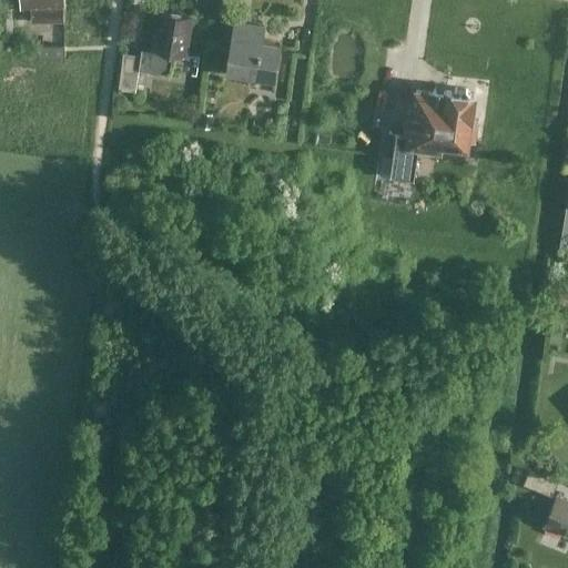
[(63,21),(62,0),(20,0),(21,8),(30,8),(30,22),(63,21)]
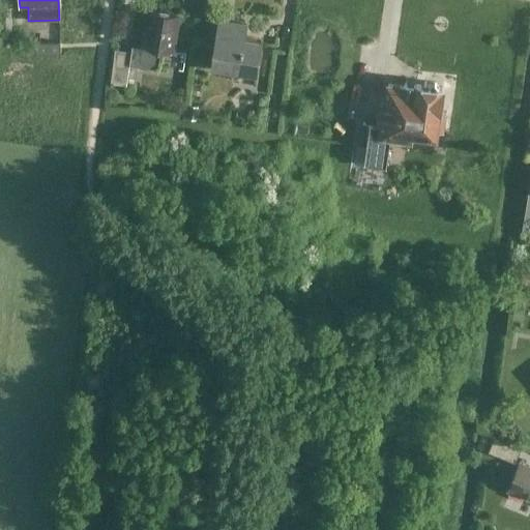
[(160,50),(172,52),(178,13),(150,9),(147,31),(143,30),(141,46),(131,43),(130,51),(115,49),(110,82),(125,84),(128,64),(157,68),(160,50)]
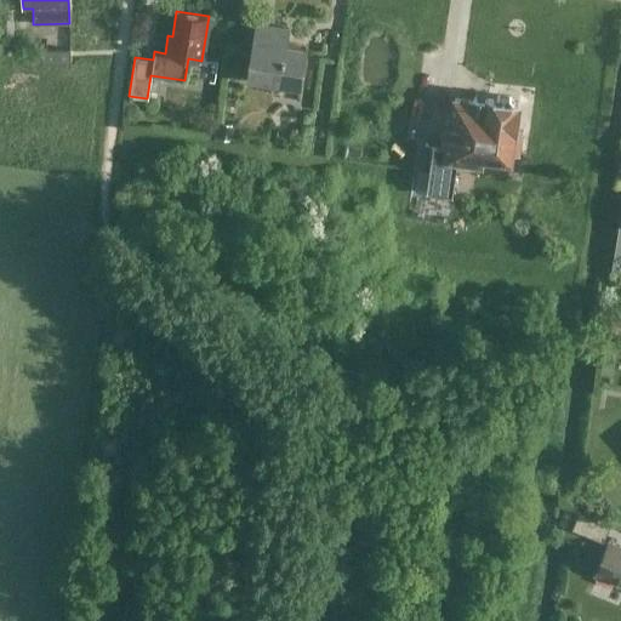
[(248,78),(300,86),(306,47),(285,45),(288,28),(256,23),(248,78)]
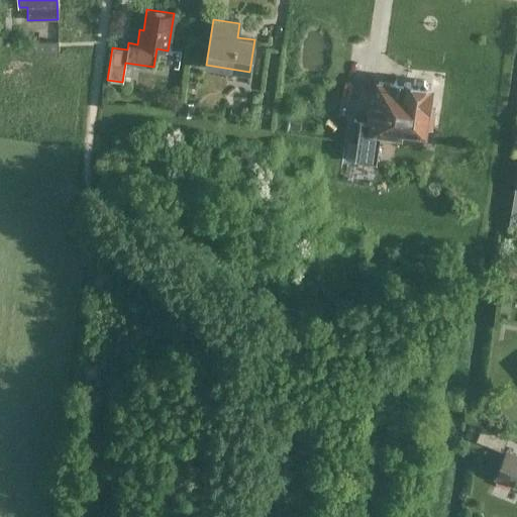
[(59,52),(59,40),(35,41),(36,52),(59,52)]
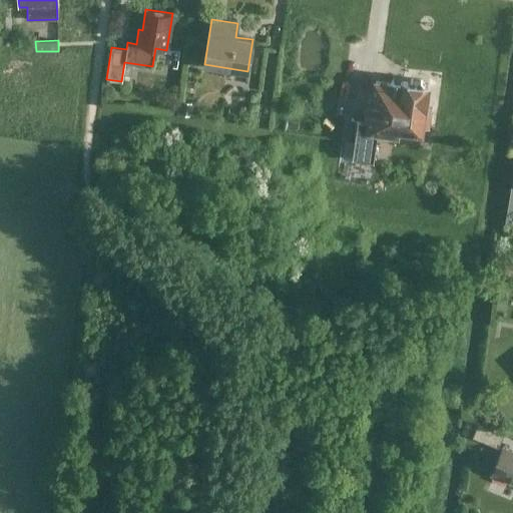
[(378,130),(384,131),(396,133),(397,127),(416,129),(417,125),(428,126),(431,107),(425,106),(428,84),(424,84),(421,79),(411,78),(406,81),(403,81),(402,82),(391,80),(391,83),(375,81),(372,103),(368,102),(365,120),(351,118),(347,140),(354,141),(352,157),(373,160),(378,130)]
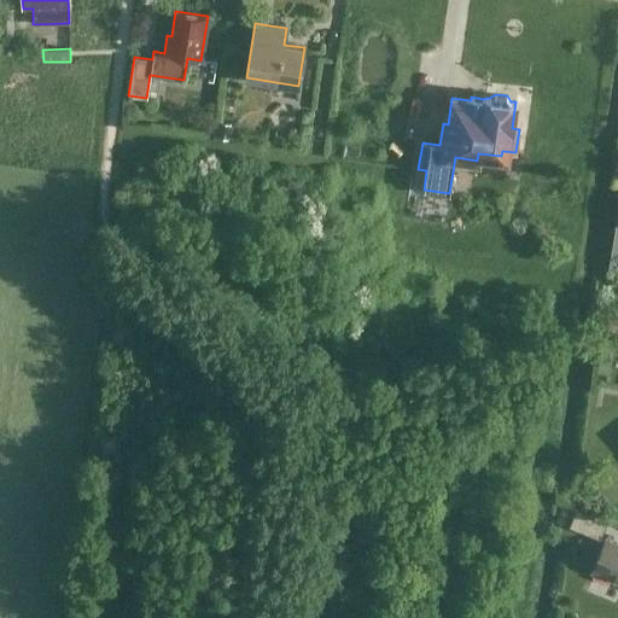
[(219,136),(229,139),(232,123),(221,121),(219,136)]
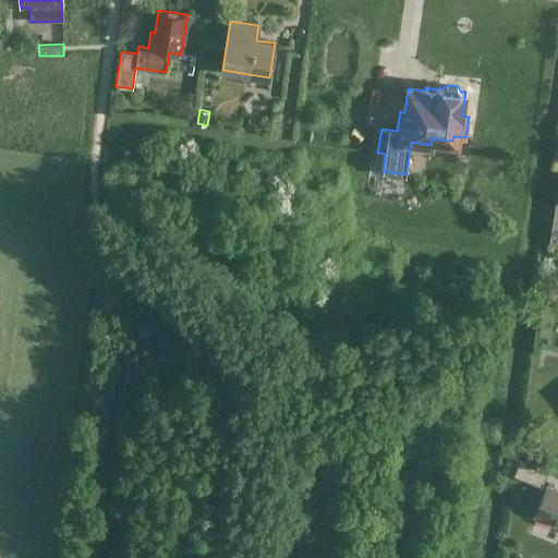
[(557,178),(548,243),(557,243),(557,178)]
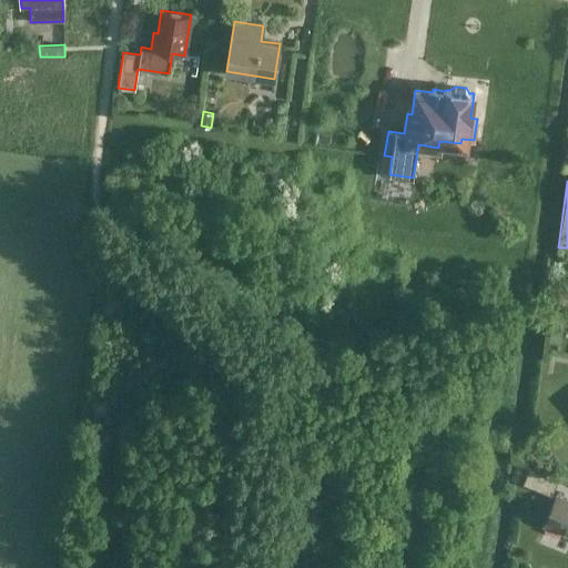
[(513,479),(551,495),(557,480),(518,465),(513,479)]
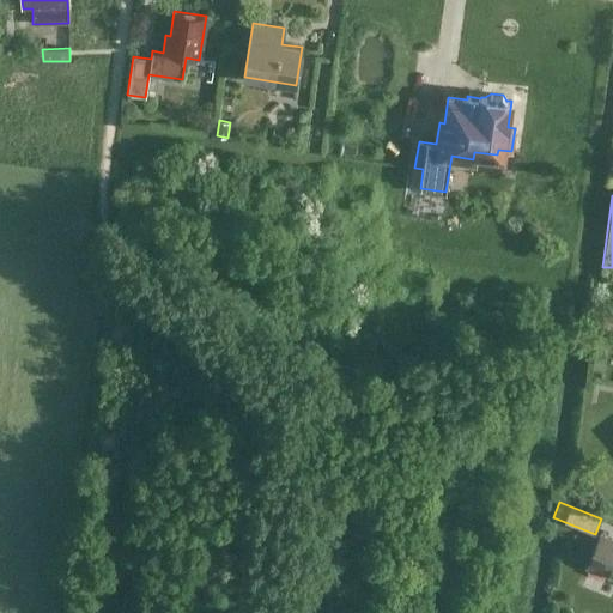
[(612,538),(600,533),(587,566),(612,577),(612,538)]
